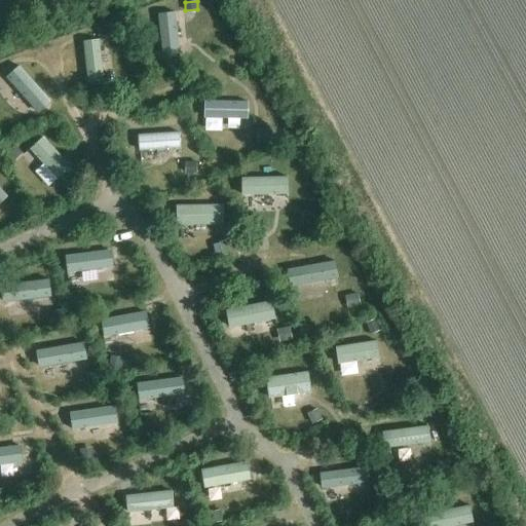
[(179,53),(175,10),(158,11),(162,55),(179,53)]
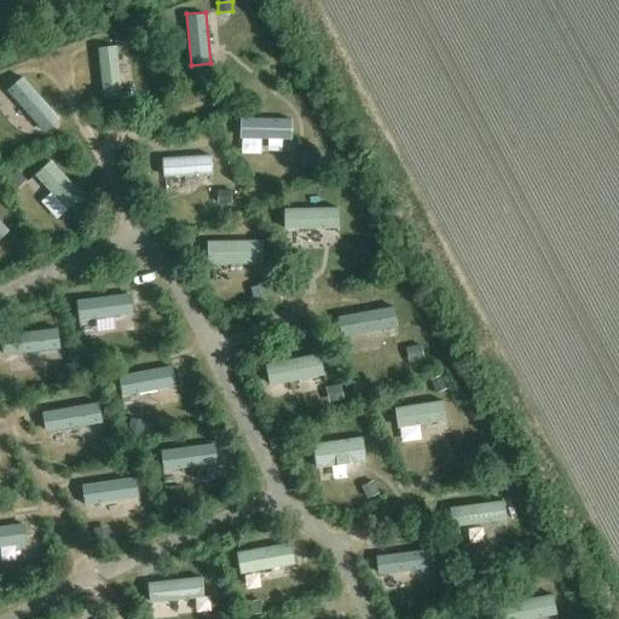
[(122,94),(116,45),(98,47),(104,96),(122,94)]
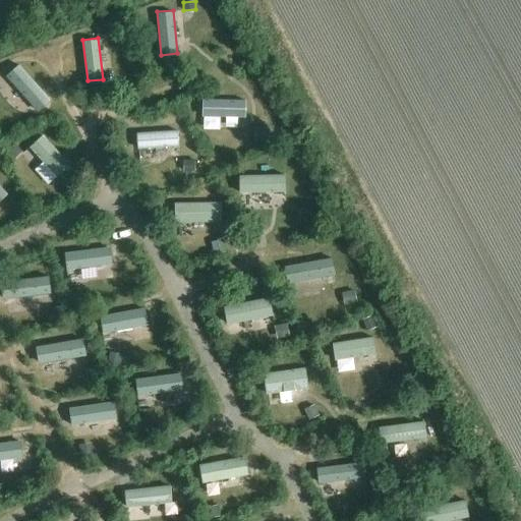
[(51,99),(18,63),(5,75),(38,111),(51,99)]
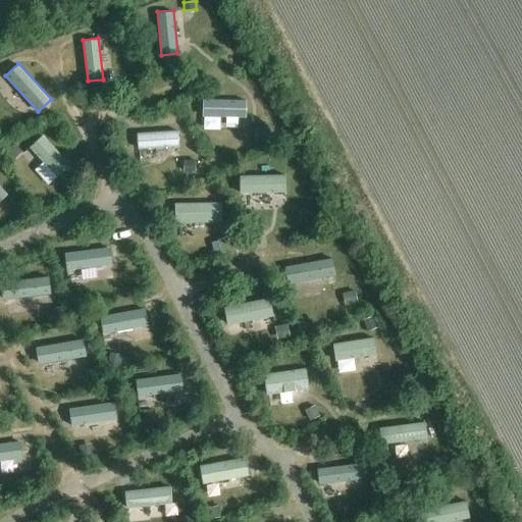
[(247,100),(203,98),(202,115),(246,117),(247,100)]
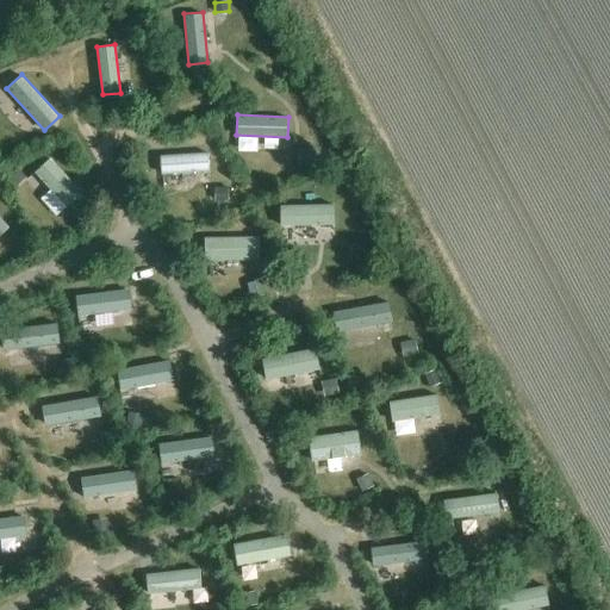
[(316,149),(300,149),(300,165),(316,165),(316,149)]
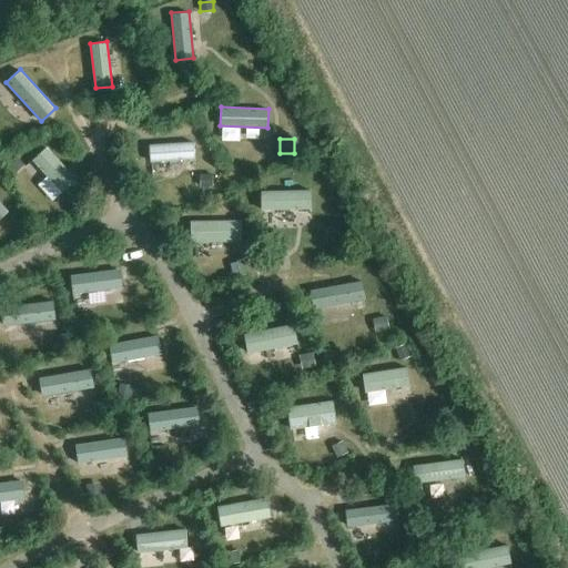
[(194,141),(150,144),(150,161),(195,158),(194,141)]
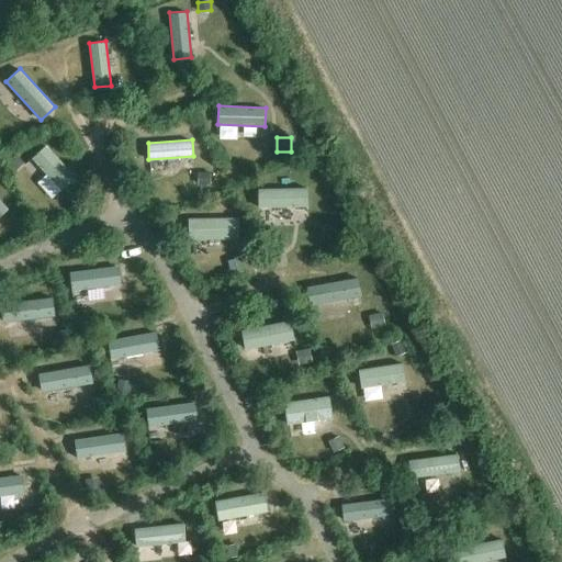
[(77,177),(45,145),(31,158),(63,191),(77,177)]
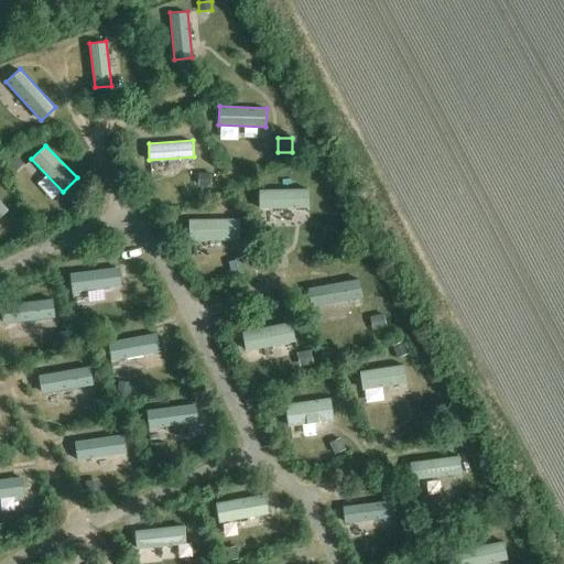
[(24,163),(17,154),(7,163),(15,172),(24,163)]
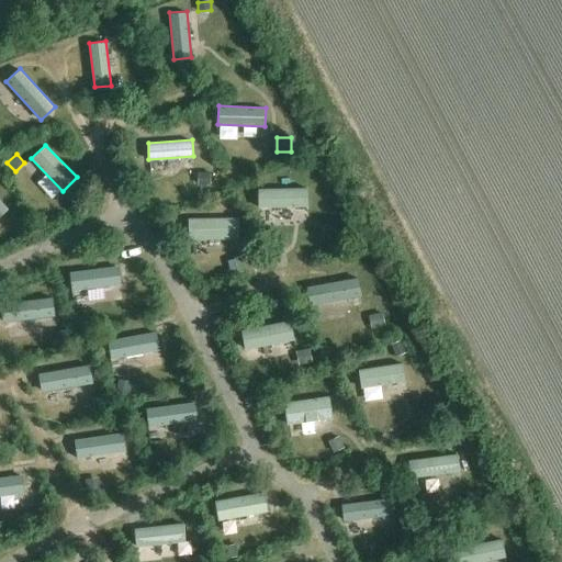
[(211,171),(198,172),(199,184),(211,183),(211,171)]
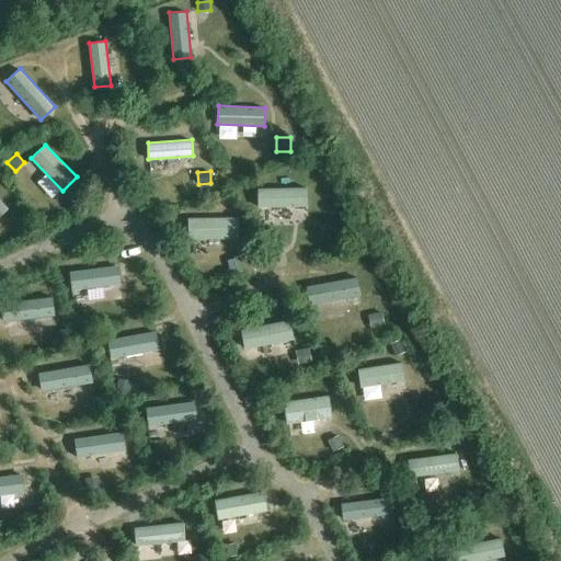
[(307,187),(258,189),(259,206),(308,205),(307,187)]
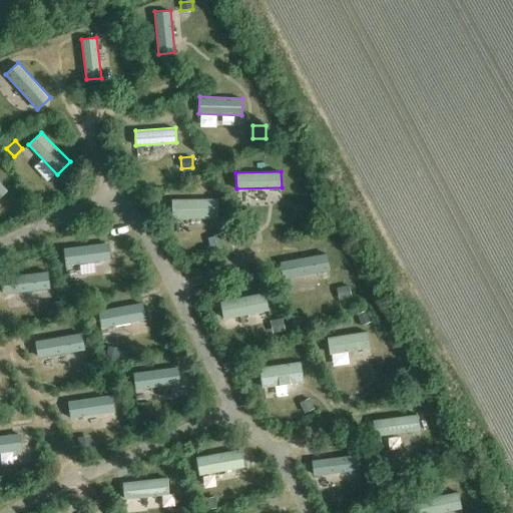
[(218,198),(172,199),(172,219),(218,218),(218,198)]
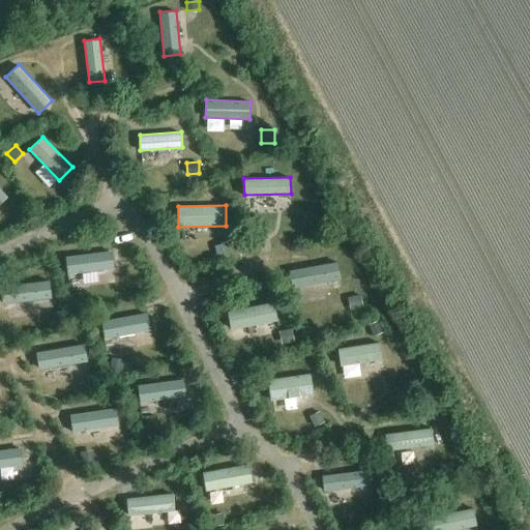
[(318,210),(304,210),(304,224),(318,224),(318,210)]
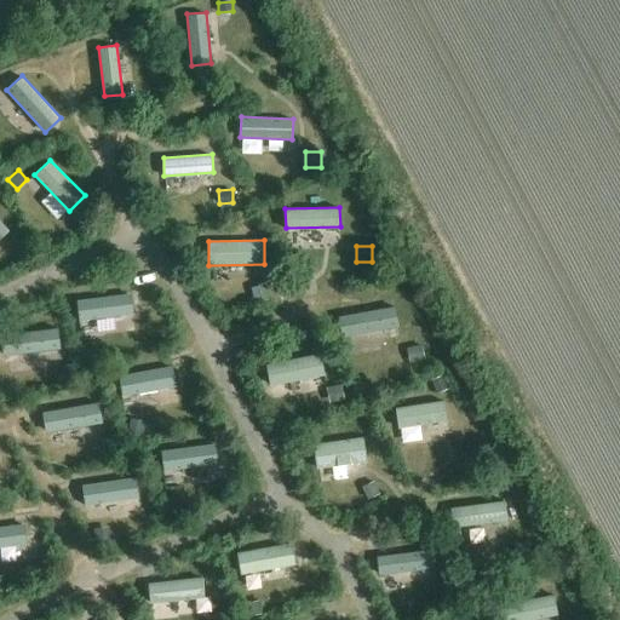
[(267,283),(252,288),(257,303),(271,298),(267,283)]
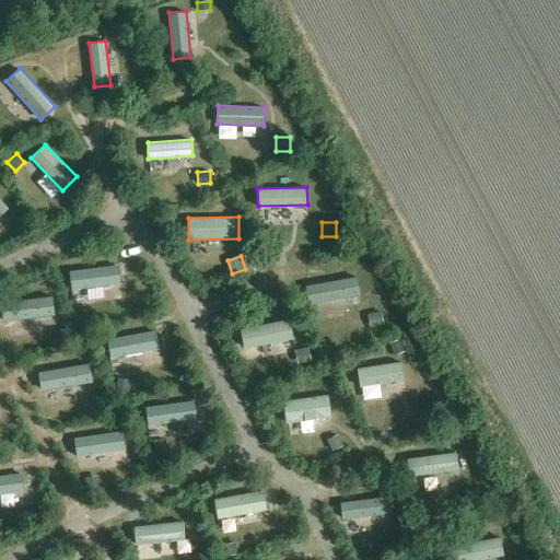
[(118,264),(69,270),(71,290),(120,282),(118,264)]
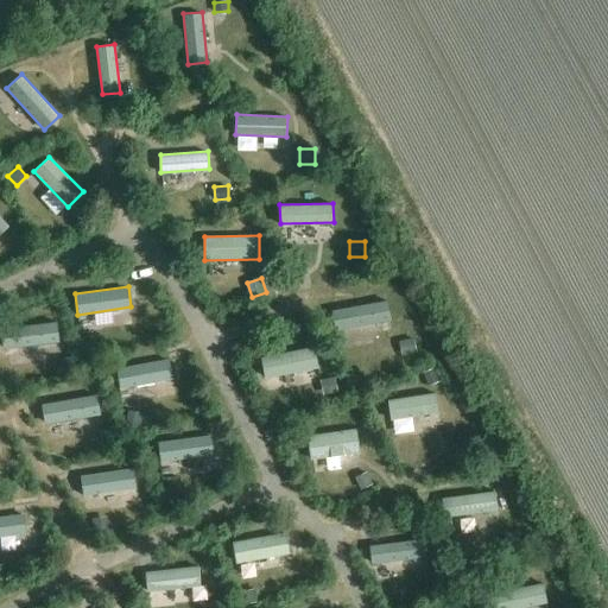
[(388,299),(333,310),(336,329),(392,318),(388,299)]
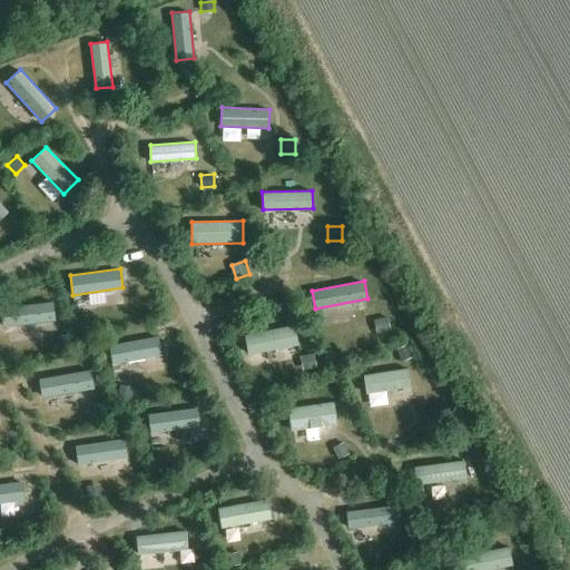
[(53,301),(0,306),(0,307),(2,326),(56,320),(53,301)]
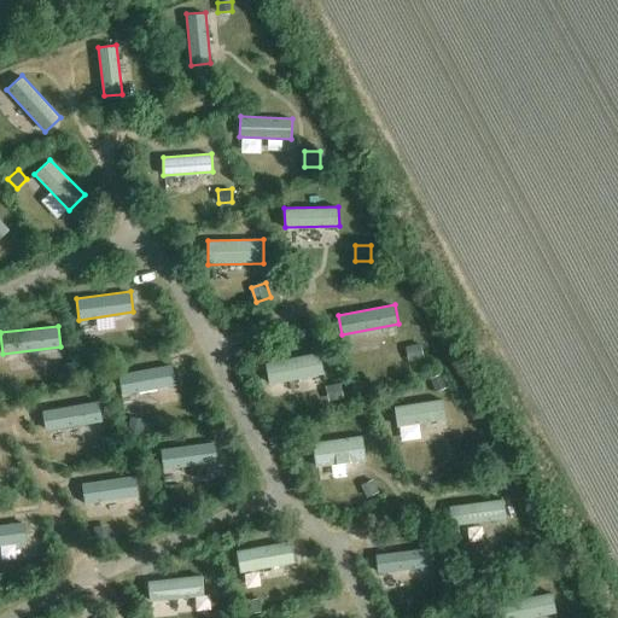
[(92,340),(79,350),(89,365),(103,355),(92,340)]
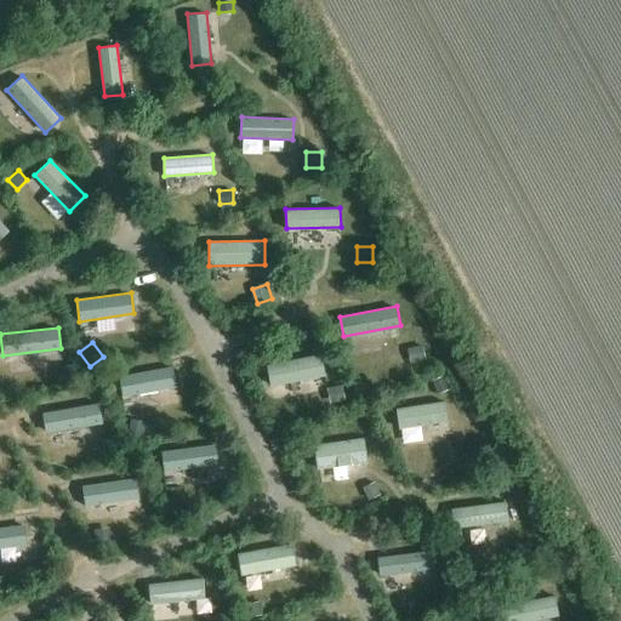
[(425,346),(408,348),(410,364),(427,362),(425,346)]
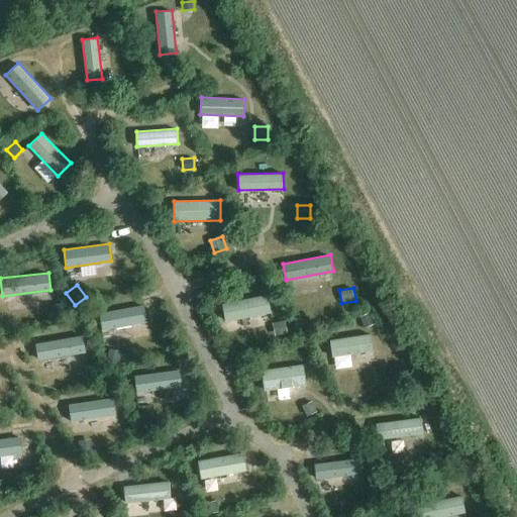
[(272,312),(269,294),(221,303),(225,321),(272,312)]
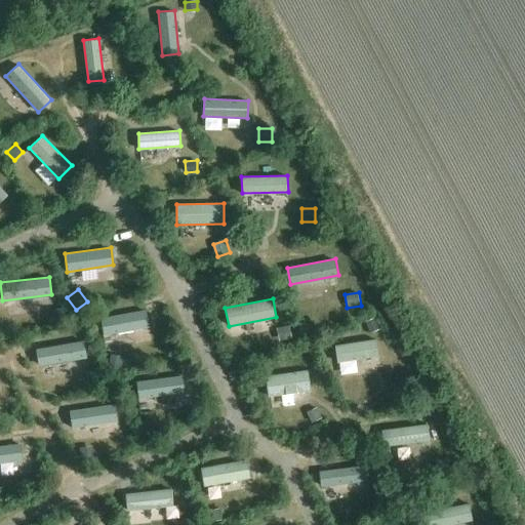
[(146,310),(101,318),(104,335),(149,326),(146,310)]
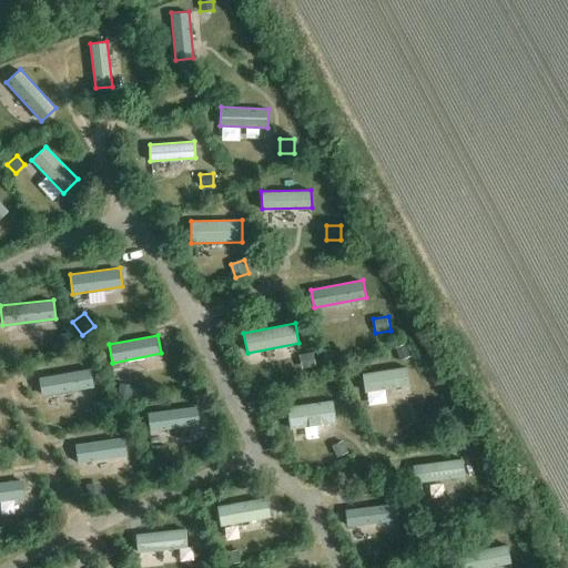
[(406,344),(396,347),(401,362),(411,358),(406,344)]
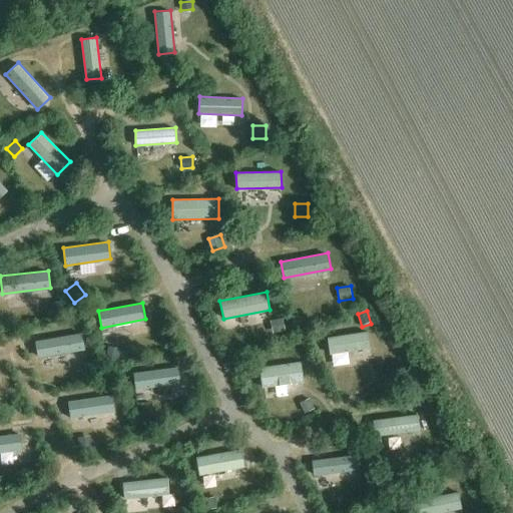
[(285,319),(270,321),(273,335),(287,332),(285,319)]
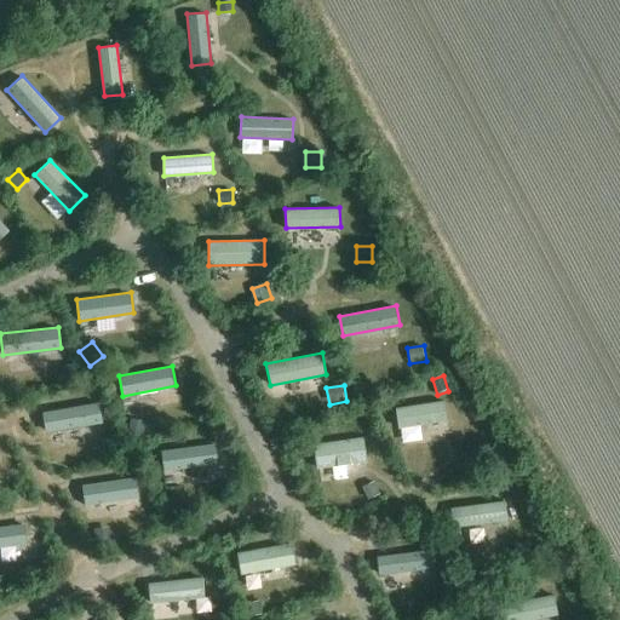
[(446,401),(396,407),(399,429),(448,423),(446,401)]
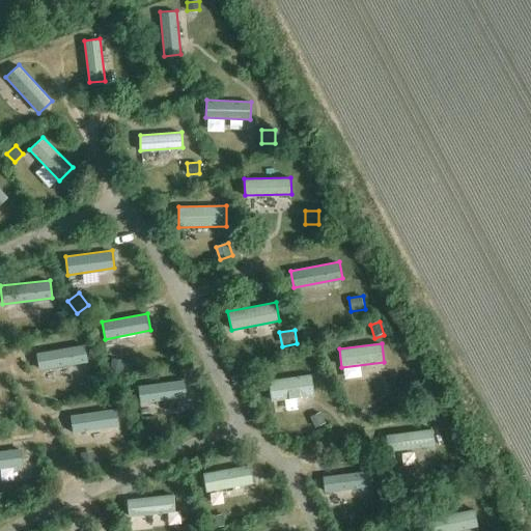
[(85,344),(35,353),(38,370),(88,362),(85,344)]
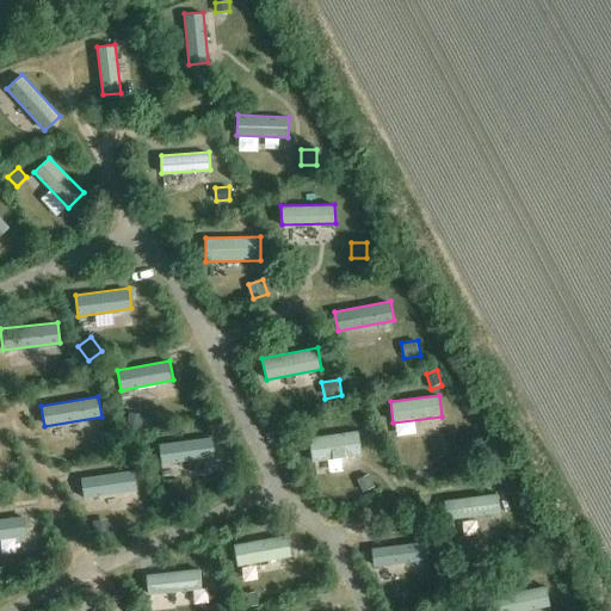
[(144,415),(128,412),(125,427),(141,431),(144,415)]
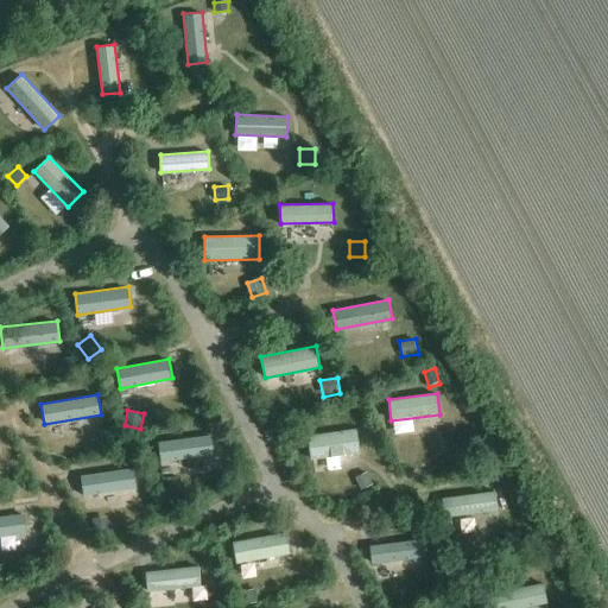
[(116,426),(99,429),(101,444),(119,442),(116,426)]
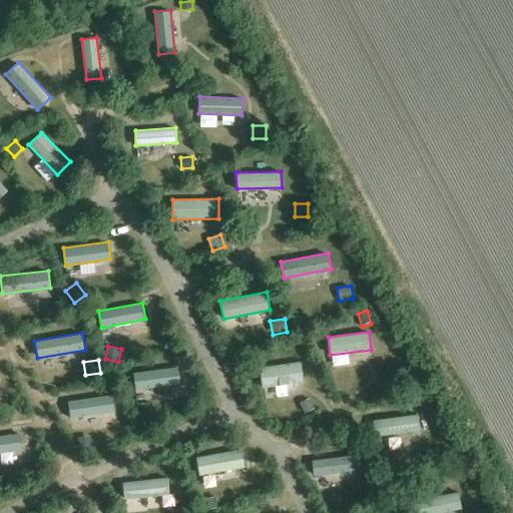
[(302,362),(260,367),(263,387),(304,382),(302,362)]
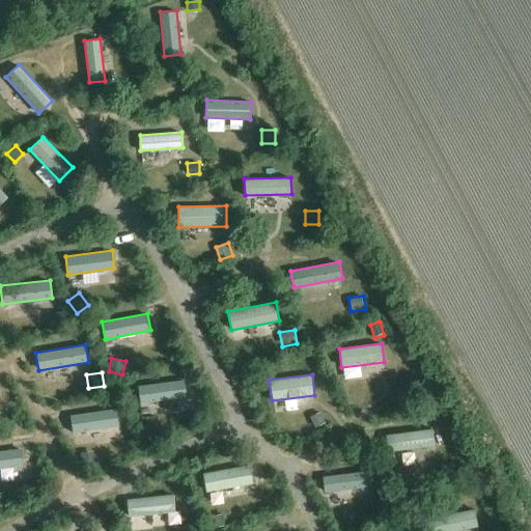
[(185,380),(138,386),(140,402),(187,397),(185,380)]
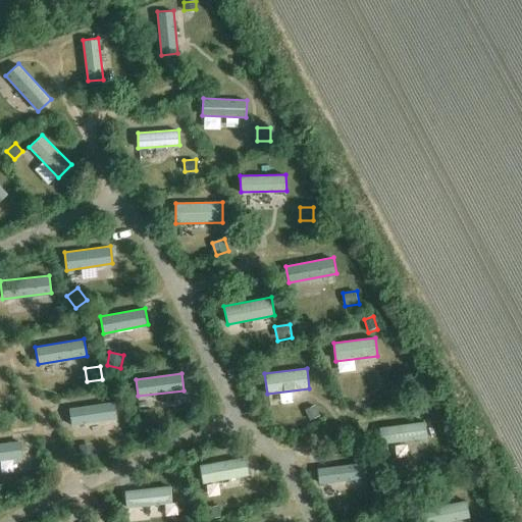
[(114,402),(69,409),(71,425),(117,418),(114,402)]
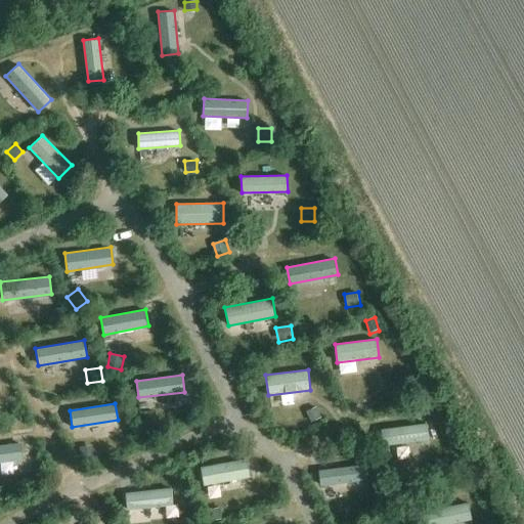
[(317,404),(306,410),(311,422),(323,417),(317,404)]
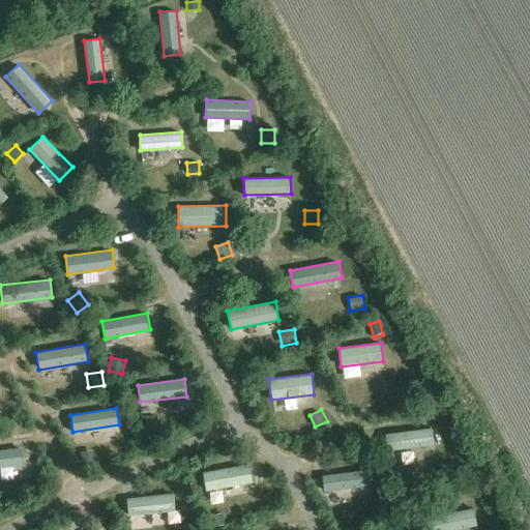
[(157,429),(144,425),(141,436),(154,439),(157,429)]
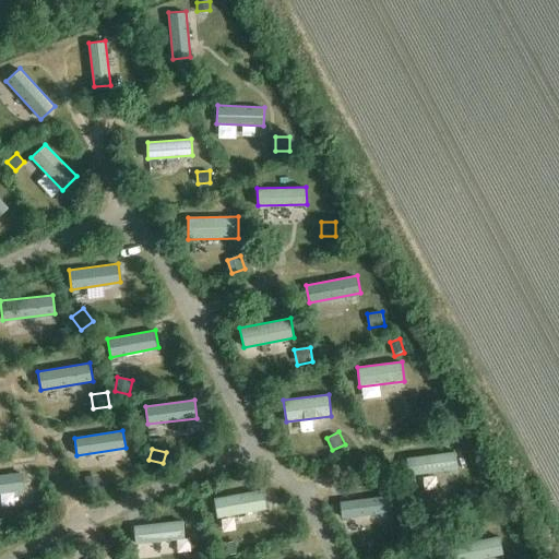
[(455,451),(406,458),(408,475),(458,470),(455,451)]
